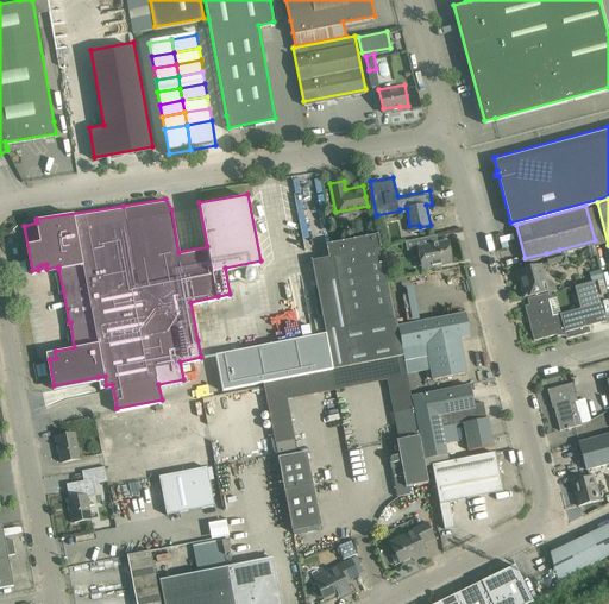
[(328,253),(312,257),(314,269),(326,331),(333,366),(347,363),(403,352),(397,322),(396,314),(394,314),(377,231),(330,240),(326,241),(326,245),(328,253)]
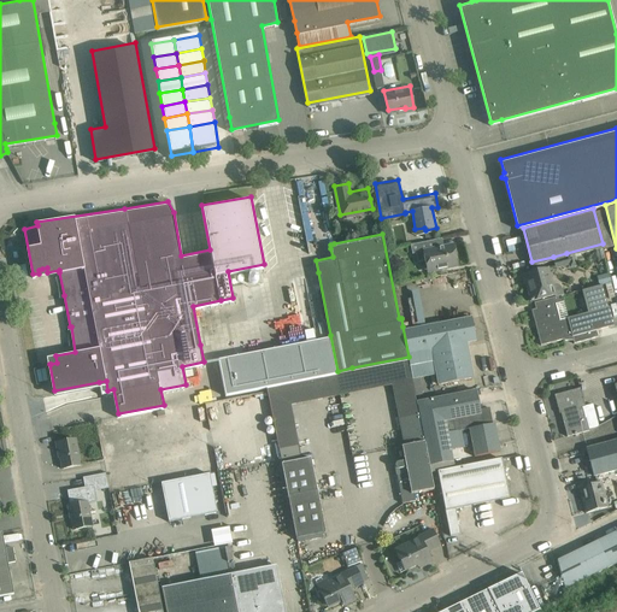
[(422,239),(410,241),(412,249),(416,249),(417,258),(425,257),(428,268),(445,264),(457,262),(453,241),(436,245),(434,236),(422,239)]
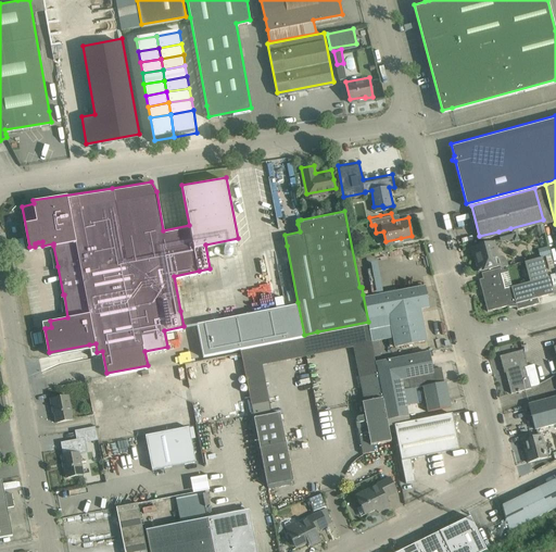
[(510,228),(498,231),(501,238),(513,235),(510,228)]
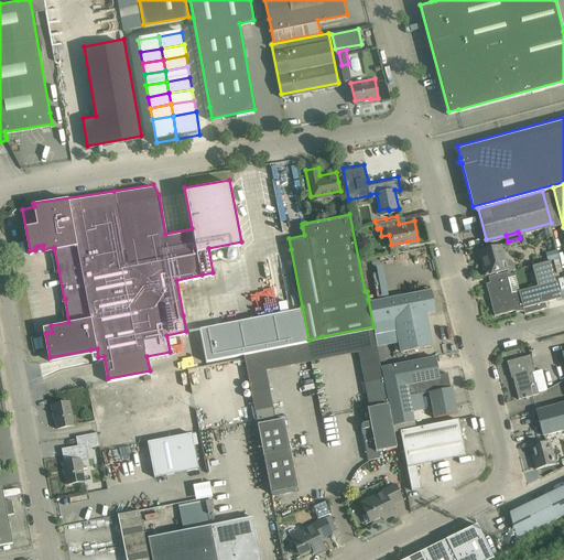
[(501,241),(477,248),(479,257),(480,256),(485,272),(507,266),(508,268),(514,266),(512,261),(512,260),(512,259),(511,258),(510,257),(509,257),(508,257),(507,257),(505,257),(501,241)]
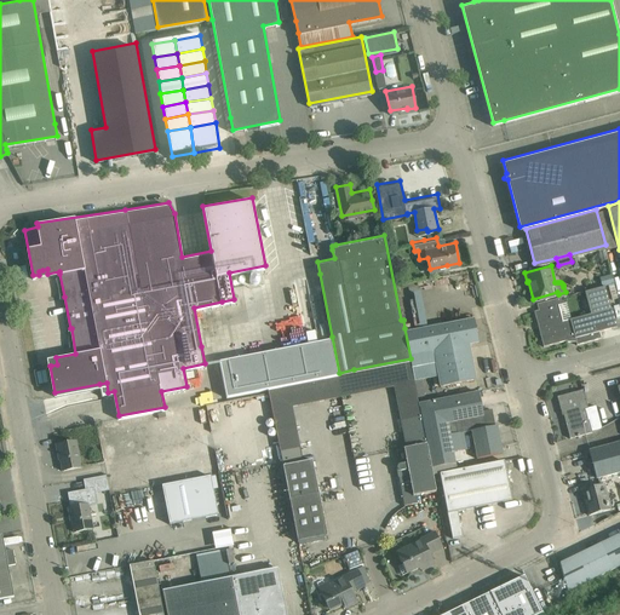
[(612,269),(598,272),(602,282),(614,280),(612,269)]
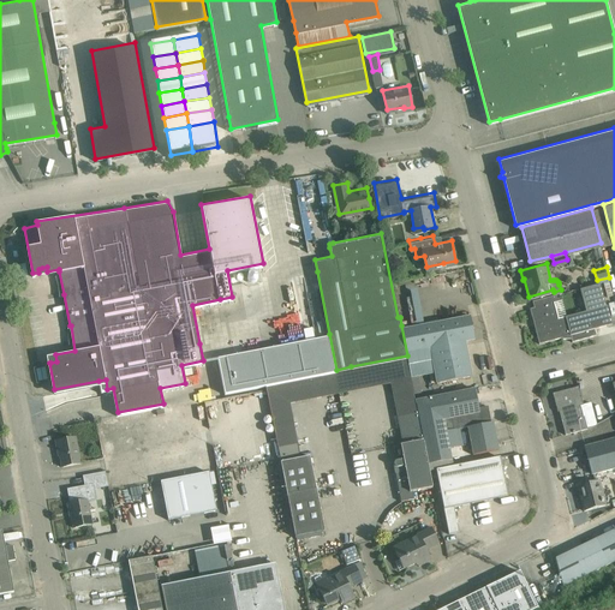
[(553,299),(530,305),(532,316),(535,316),(536,320),(533,321),(539,340),(562,334),(562,335),(571,335),(572,339),(596,332),(595,326),(611,321),(609,309),(607,301),(605,303),(599,280),(580,286),(585,308),(557,315),(553,299)]
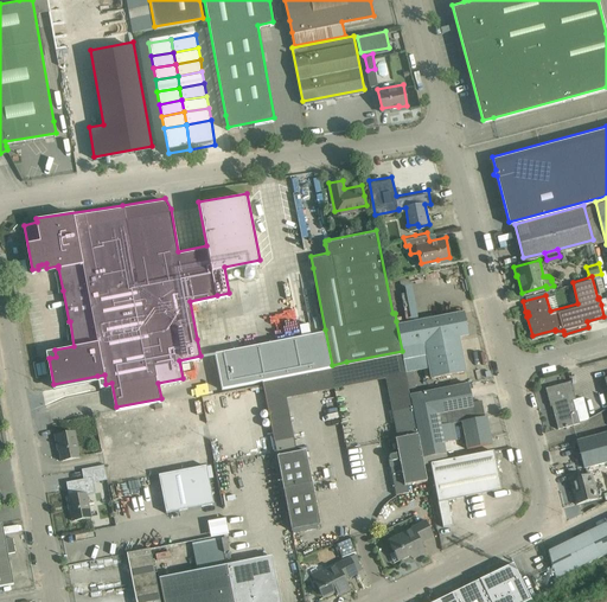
[(464,308),(396,321),(402,351),(403,357),(427,352),(430,375),(466,369),(459,333),(468,332),(464,308)]
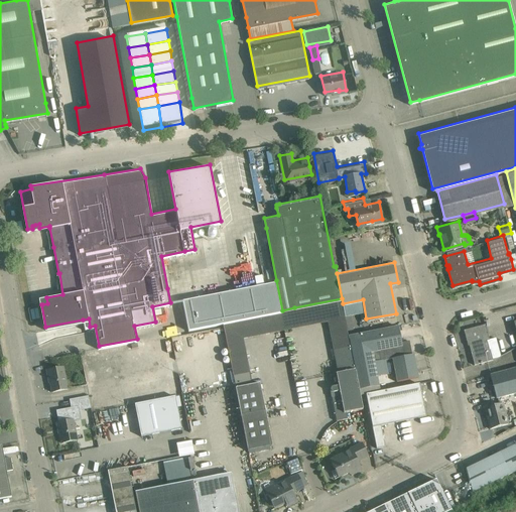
[(262,271),(255,273),(257,281),(264,280),(262,271)]
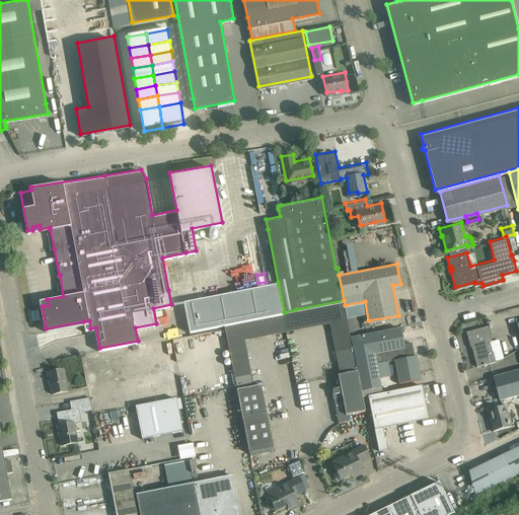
[(278,282),(183,300),(190,330),(224,323),(272,314),(282,312),(284,312),(278,282)]
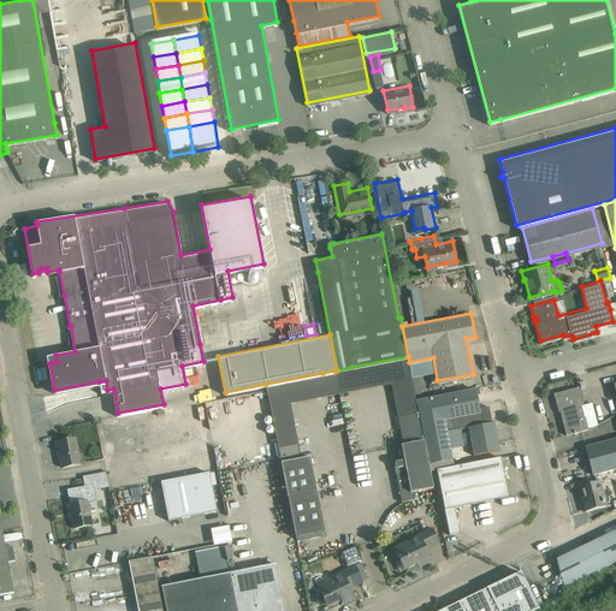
[(323,373),(266,384),(280,460),(286,491),(294,526),(295,534),(325,529),(317,485),(309,454),(301,456),(289,399),(290,399),(326,392),(338,390),(335,371),(323,373)]
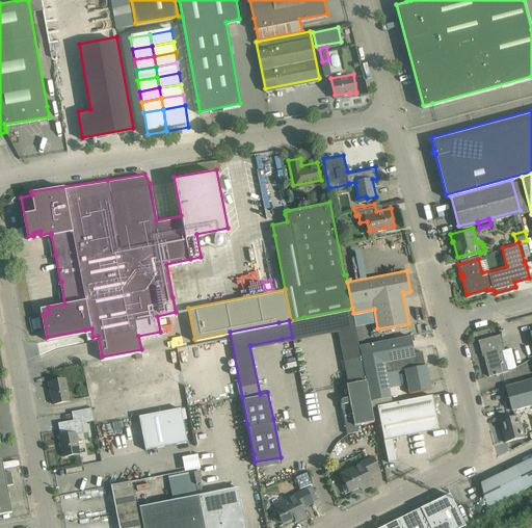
[(338,398),(338,399),(347,430),(357,429),(356,422),(373,419),(371,404),(370,398),(362,354),(358,343),(358,339),(356,328),(339,333),(344,358),(342,359),(346,381),(348,395),(341,396),(340,396),(339,396),(339,397),(339,398),(338,398)]
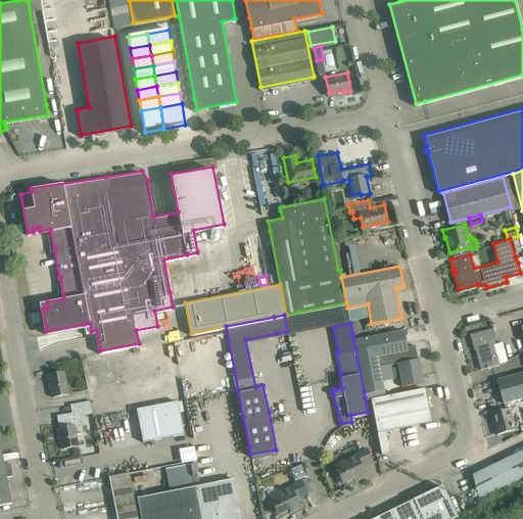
[(491,326),(470,331),(474,347),(478,346),(479,349),(477,350),(479,356),(478,357),(480,367),(500,362),(498,360),(507,358),(503,339),(495,341),(491,326)]
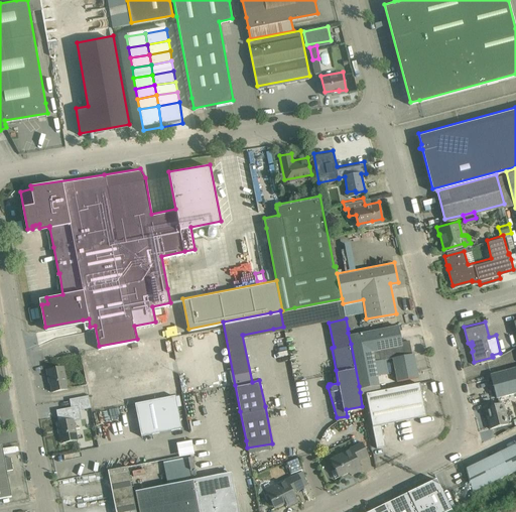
[(398,324),(348,333),(351,344),(359,386),(390,380),(385,357),(392,355),(397,378),(418,374),(413,351),(411,351),(409,338),(401,339),(398,324)]
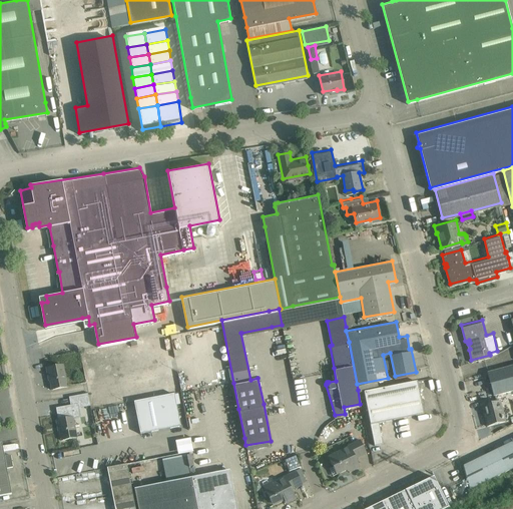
[(63,362),(46,365),(47,373),(48,373),(51,387),(67,384),(63,362)]
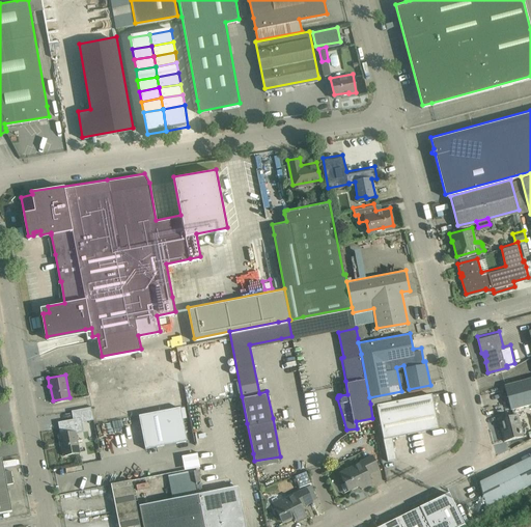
[(530,375),(504,383),(510,407),(530,400),(530,375)]
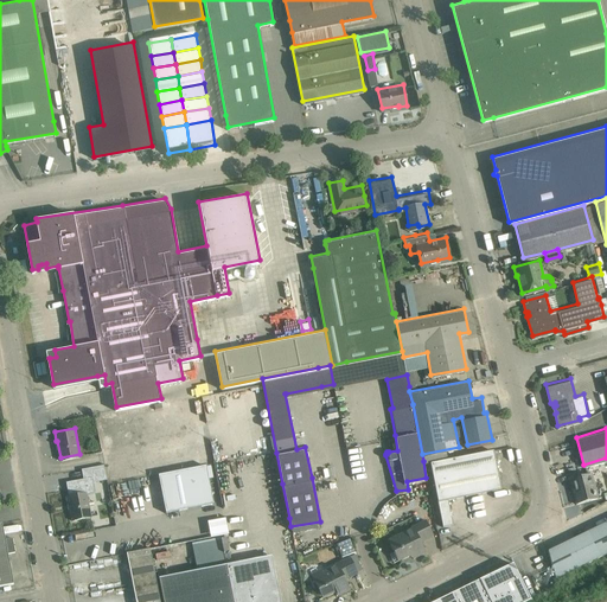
[(468,452),(430,460),(443,523),(453,522),(448,497),(500,486),(493,447),(468,452)]
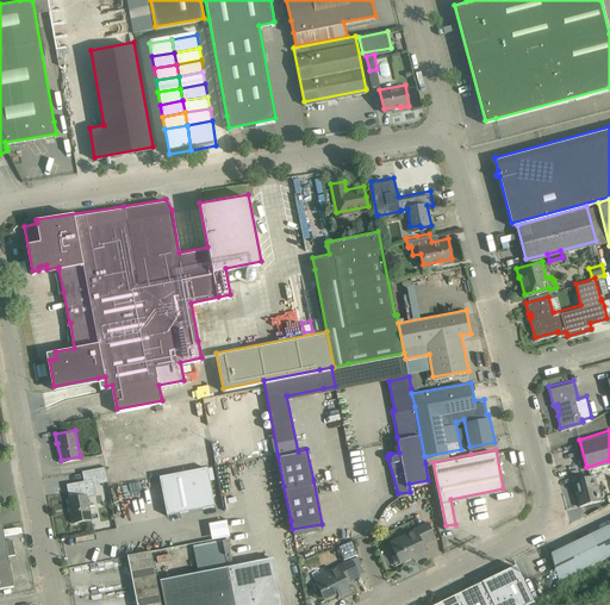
[(83,478),(66,481),(67,481),(68,481),(70,496),(67,497),(68,504),(69,504),(73,519),(92,516),(87,493),(95,491),(94,491),(92,481),(107,479),(105,465),(95,466),(82,468),(83,478)]
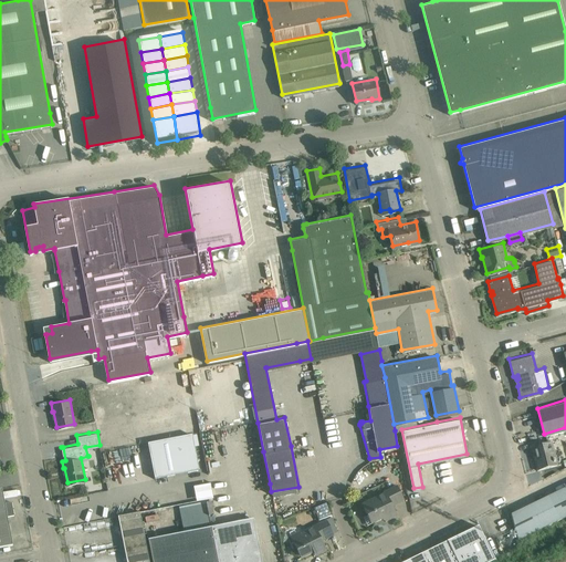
[(192,432),(147,440),(155,476),(199,467),(192,432)]
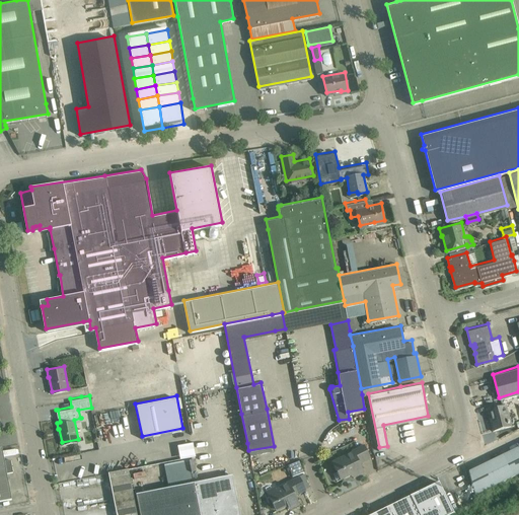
[(506,401),(487,407),(493,428),(512,423),(506,401)]
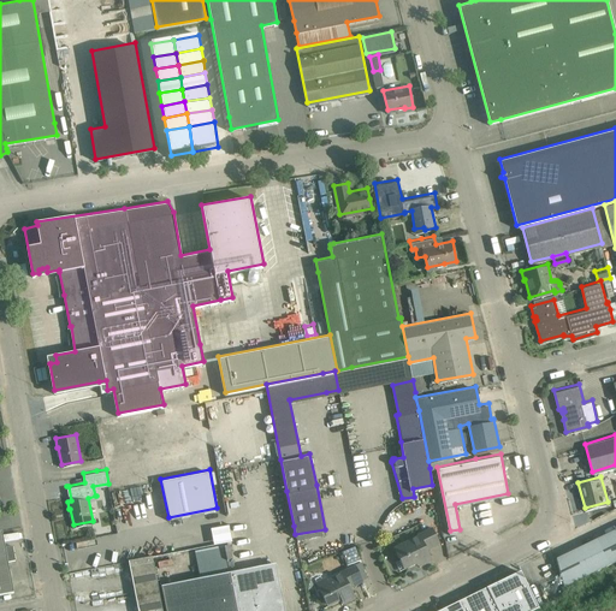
[(404,543),(395,547),(400,557),(404,565),(407,564),(422,557),(424,561),(431,557),(424,543),(428,540),(430,544),(438,539),(432,525),(422,528),(424,529),(419,532),(403,540),(404,543)]
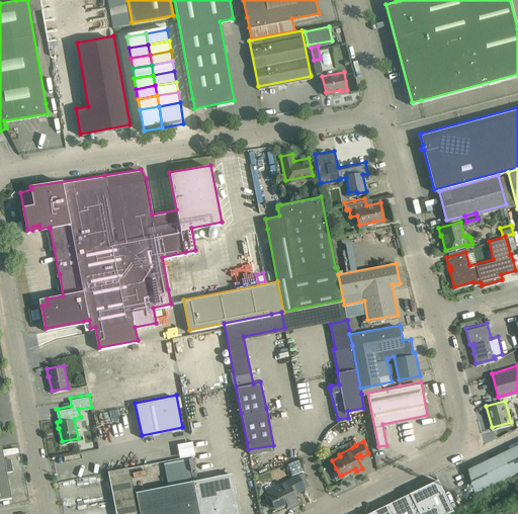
[(517,442),(506,448),(467,467),(473,491),(517,468),(517,442)]
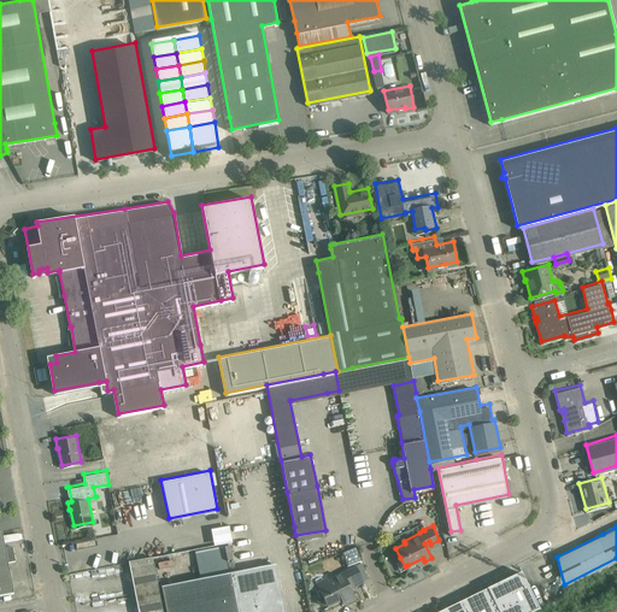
[(1,528),(0,528),(0,592),(13,590),(1,528)]
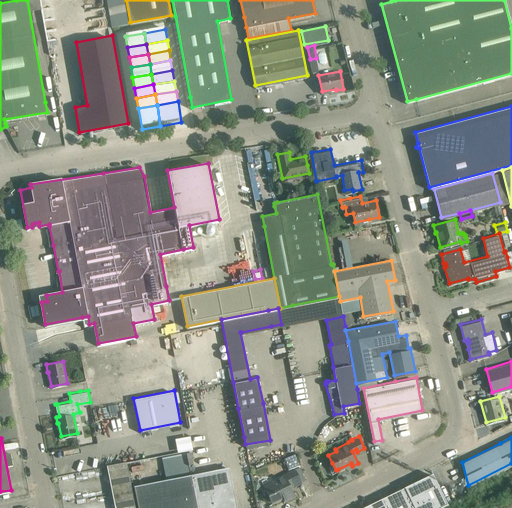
[(295,452),(284,456),(288,467),(299,463),(295,452)]
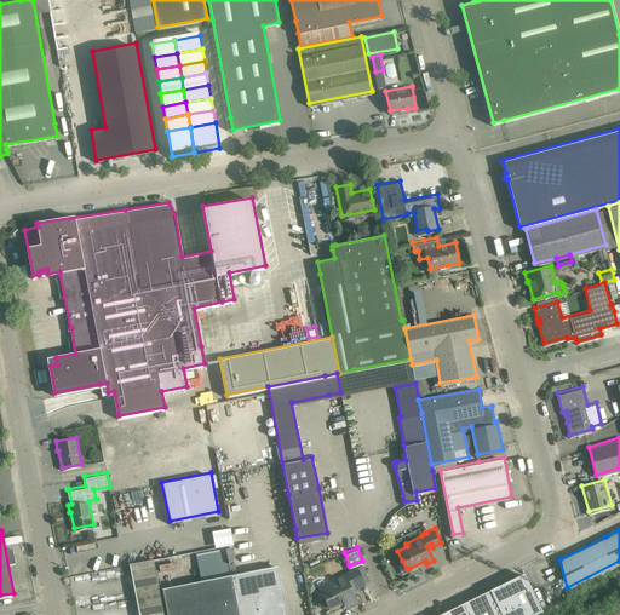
[(153,557),(130,562),(131,568),(139,614),(164,614),(159,587),(154,563),(153,557)]
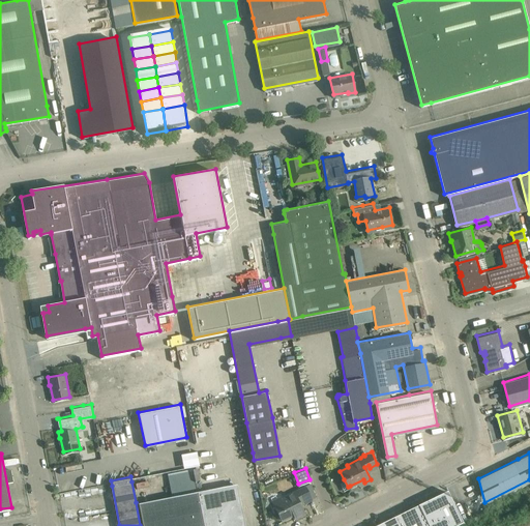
[(237,483),(197,491),(203,525),(244,525),(243,517),(239,497),(237,483)]
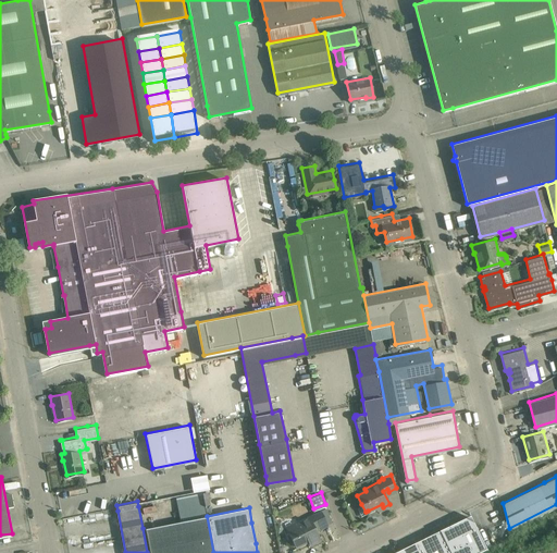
[(294,519),(285,524),(293,538),(293,539),(296,545),(300,544),(308,540),(310,543),(321,538),(316,528),(327,521),(320,508),(308,515),(308,516),(295,521),(294,519)]
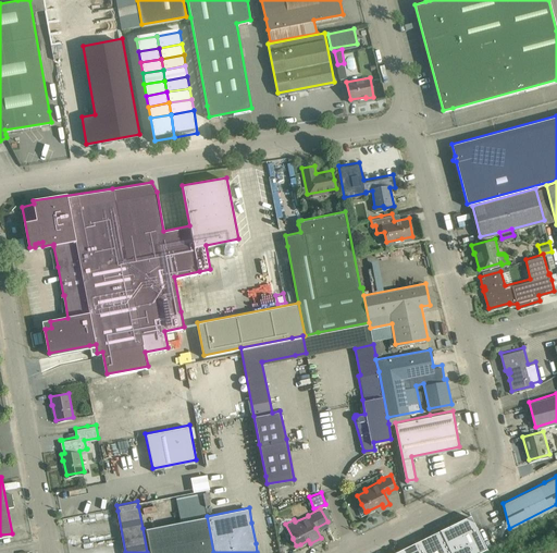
[(446,526),(440,529),(440,530),(441,530),(450,552),(475,552),(486,548),(470,514),(446,526)]
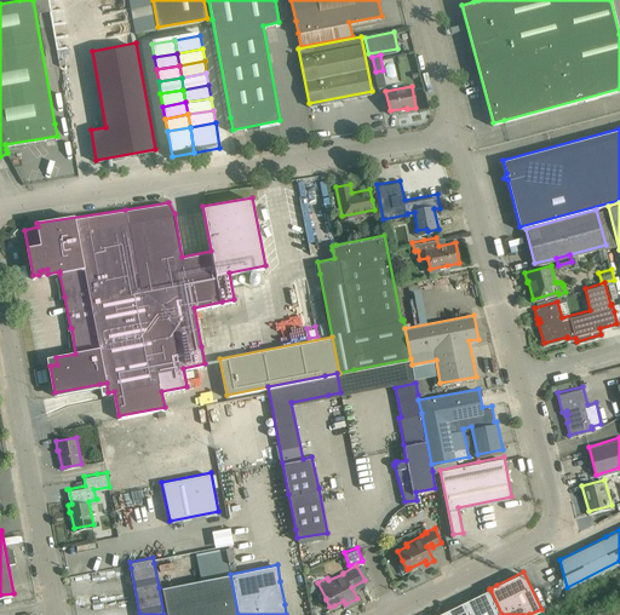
[(237,614),(230,574),(162,587),(167,614),(237,614)]
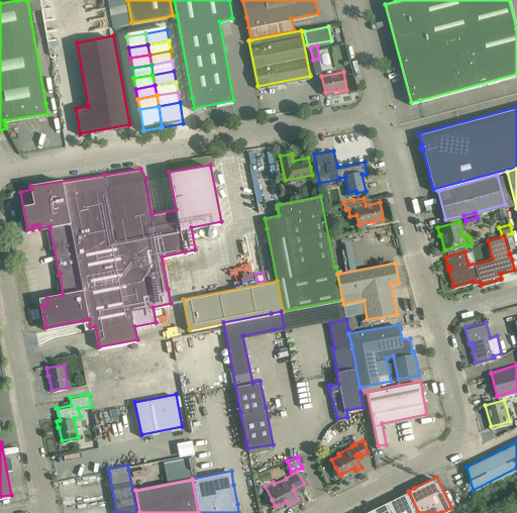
[(254,486),(259,493),(264,490),(261,483),(254,486)]
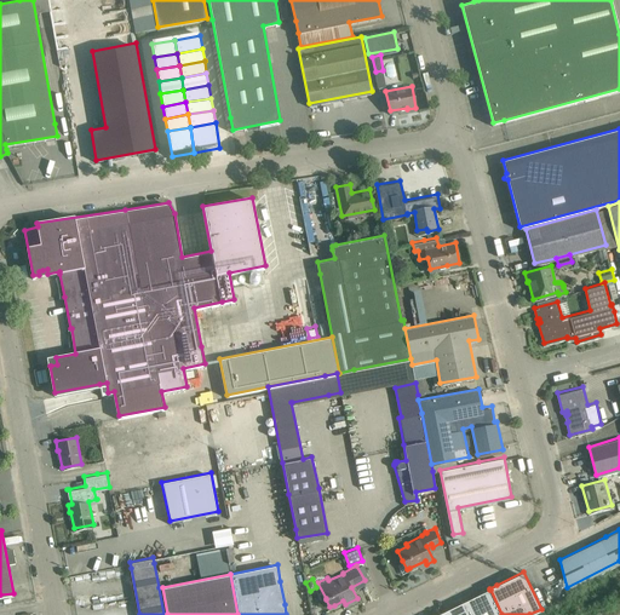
[(489,590),(465,602),(470,614),(501,614),(491,590),(489,590)]
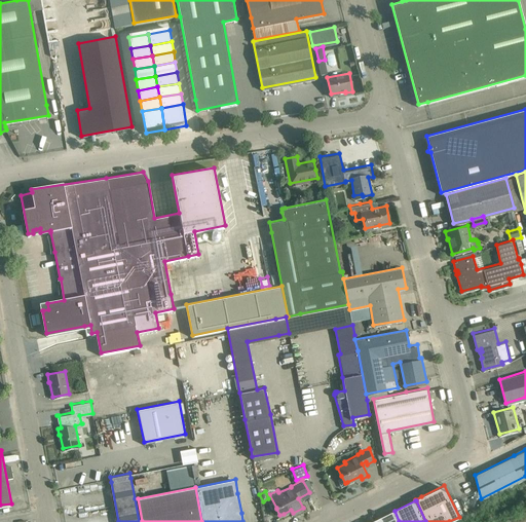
[(399,521),(395,511),(373,521),(372,521),(399,521)]
